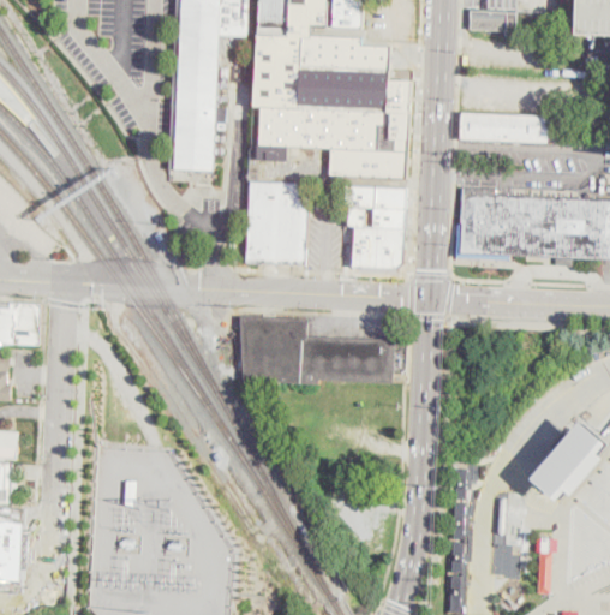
[(246,0),(245,35),(219,34),(213,172),(172,169),(172,156),(169,156),(167,156),(166,156),(173,0),(246,0)]
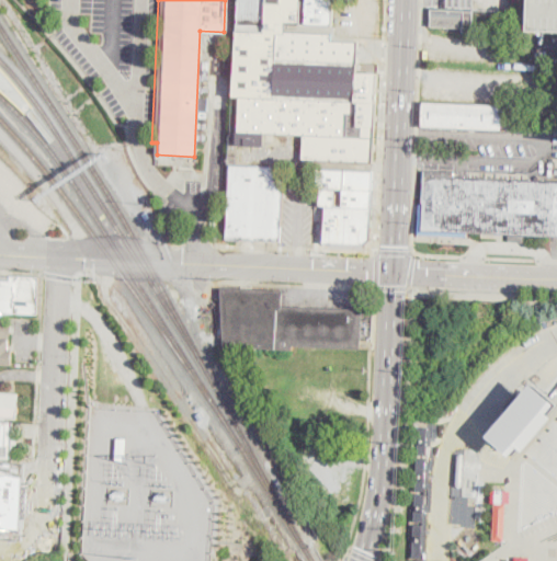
[(295,0),(295,22),(281,21),(281,33),(328,35),(327,42),(355,43),(354,73),(374,75),(370,162),(298,159),(298,156),(292,155),(293,135),(262,134),(261,146),(236,145),(238,98),(230,98),(234,32),(261,33),(261,27),(235,25),(236,0),(295,0)]
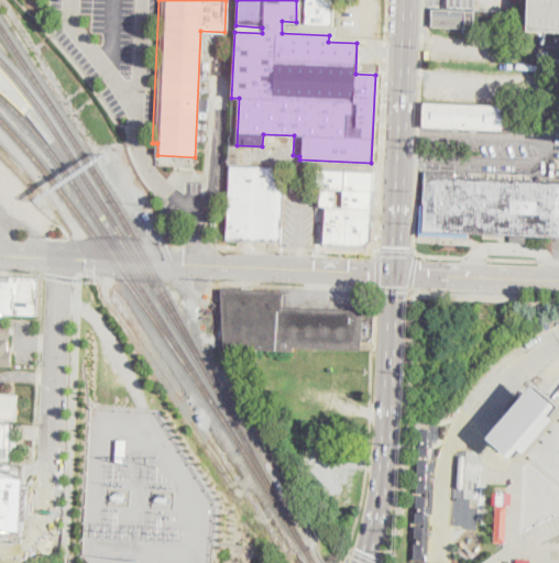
[(329,0),(329,25),(303,23),(304,0),(329,0)]
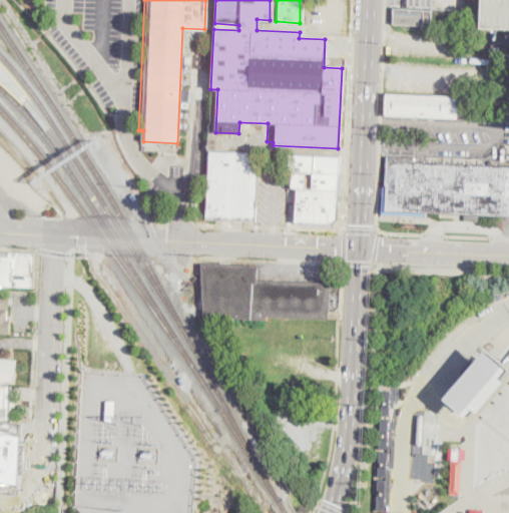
[(508,0),(479,0),(479,26),(508,27),(508,0)]
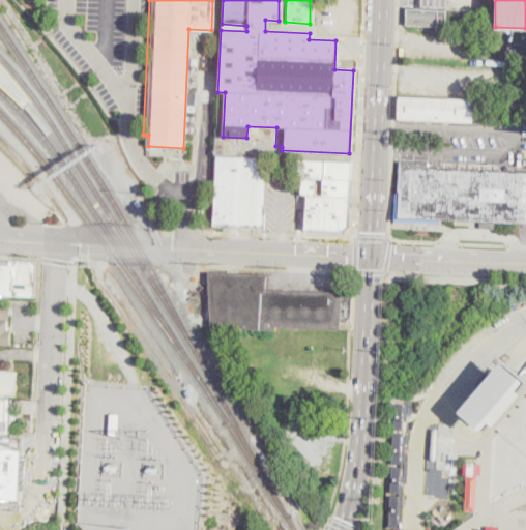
[(487,10),(487,11),(487,27),(478,27),(478,32),(442,30),(443,26),(404,25),(404,9),(443,10),(444,9),(487,10)]
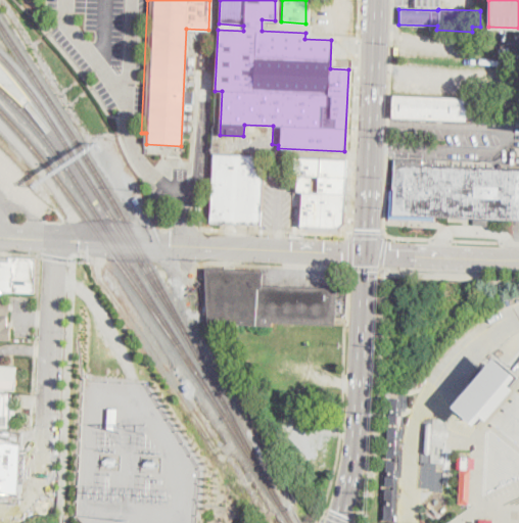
[(467,102),(466,122),(389,119),(390,95),(467,98),(467,102)]
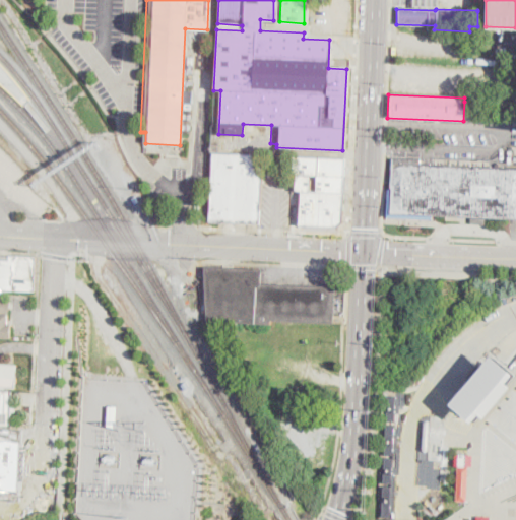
[(259,165),(257,223),(207,221),(210,153),(260,155),(259,165)]
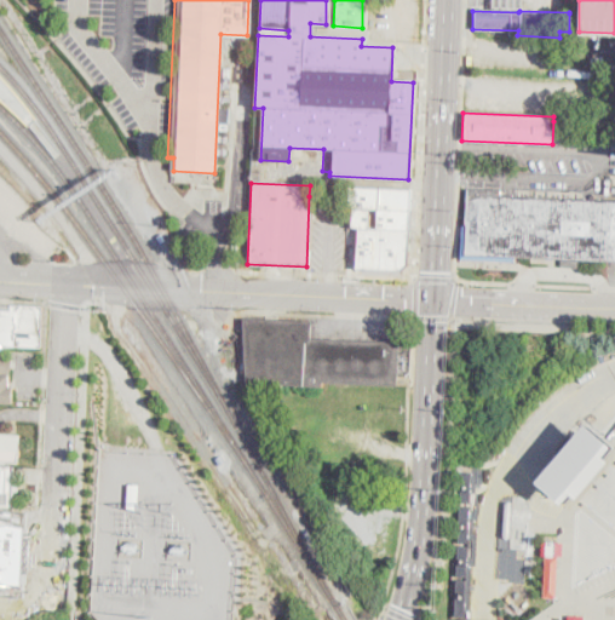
[(494,188),(494,194),(614,197),(614,259),(576,258),(575,267),(557,267),(557,258),(519,256),(519,262),(459,257),(461,208),(464,208),(465,187),(494,188)]
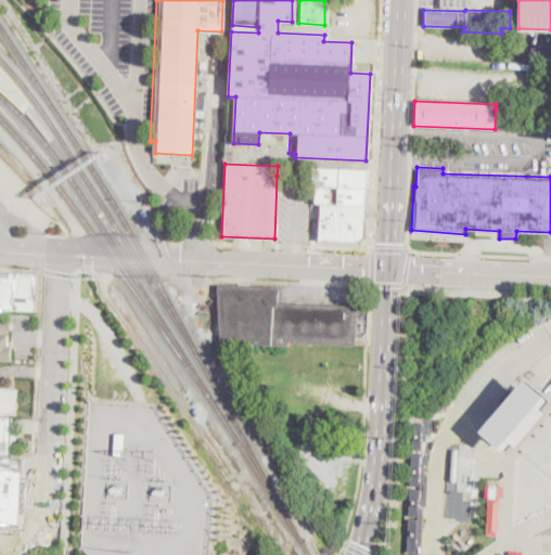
[(363,237),(357,243),(317,241),(318,216),(307,215),(308,203),(312,203),(312,198),(308,198),(308,193),(312,193),(314,188),(310,188),(311,168),(367,170),(363,237)]
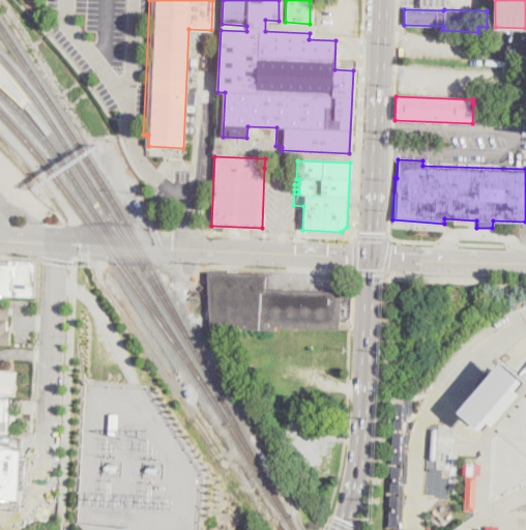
[(0,261),(33,262),(32,298),(2,297),(2,307),(7,307),(7,317),(5,317),(5,320),(5,329),(8,330),(7,345),(0,344),(0,261)]
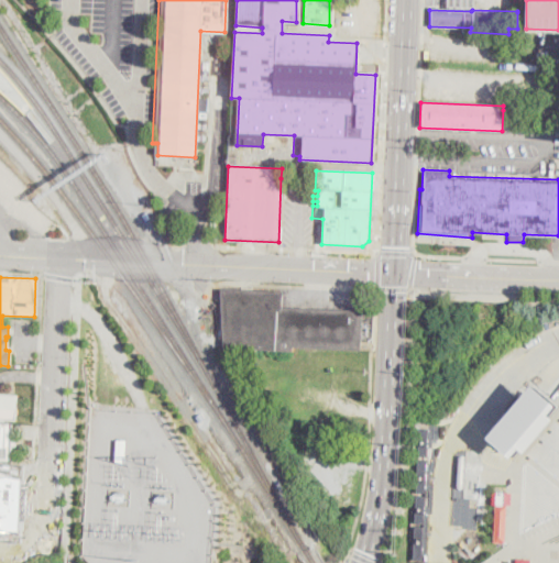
[(359,342),(358,351),(291,348),(291,351),(222,349),(219,289),(281,291),(280,308),(360,311),(359,342)]
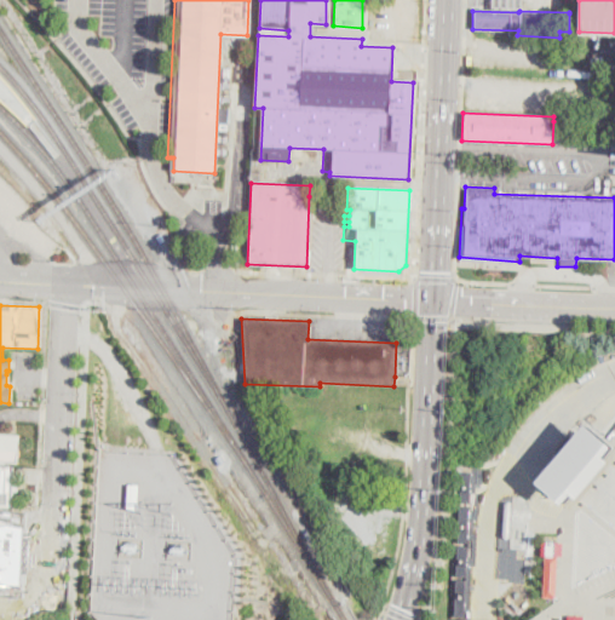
[(586,422),(536,480),(562,501),(572,492),(578,497),(608,459),(603,454),(611,445),(586,422)]
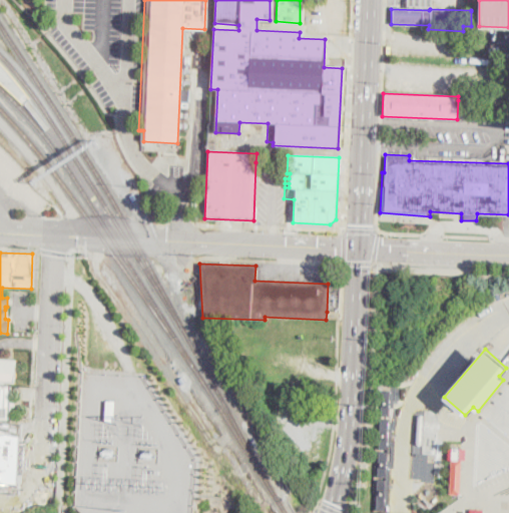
[(0,358),(14,360),(13,383),(0,382),(0,358)]
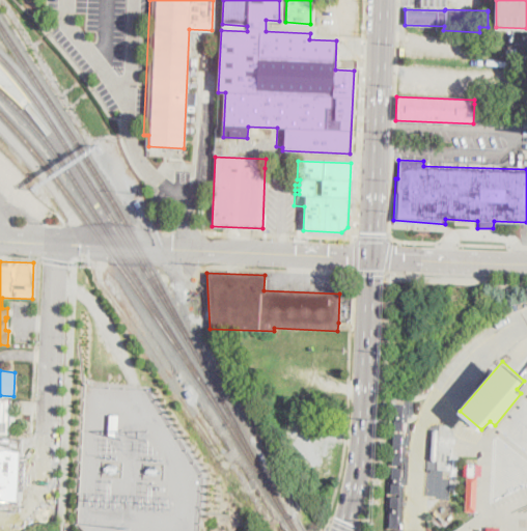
[(8,435),(0,434),(0,398),(9,399),(8,435)]
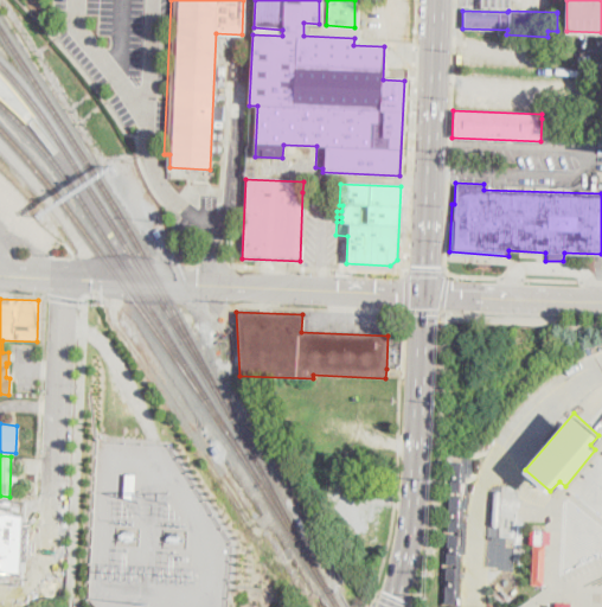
[(459,461),(456,491),(448,491),(449,461),(459,461)]
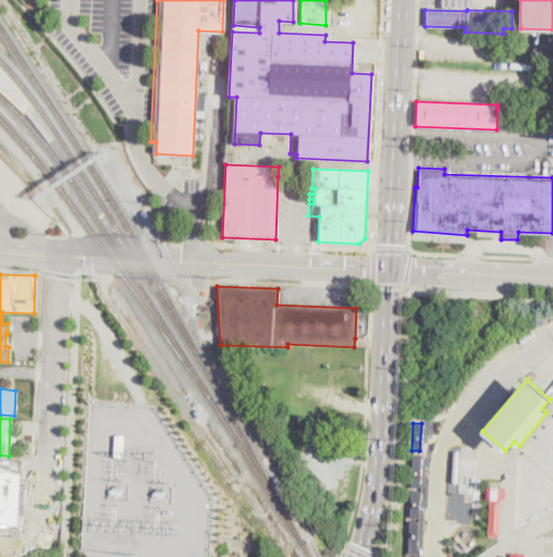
[(122,434),(121,457),(111,457),(113,434),(122,434)]
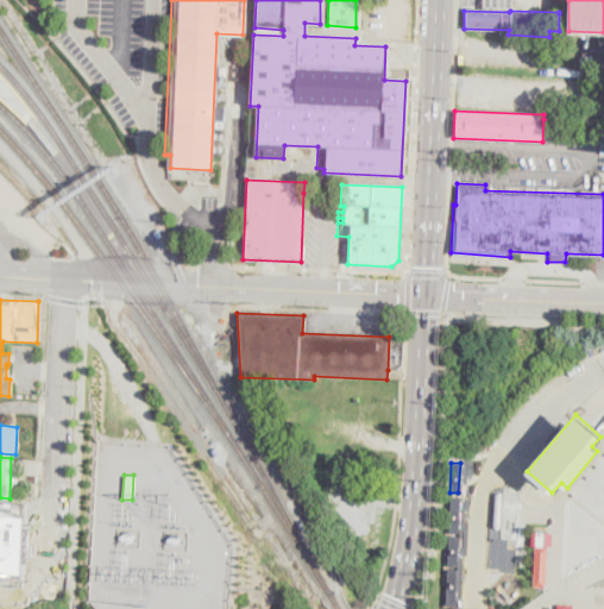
[(501,487),(498,518),(490,516),(491,487),(501,487)]
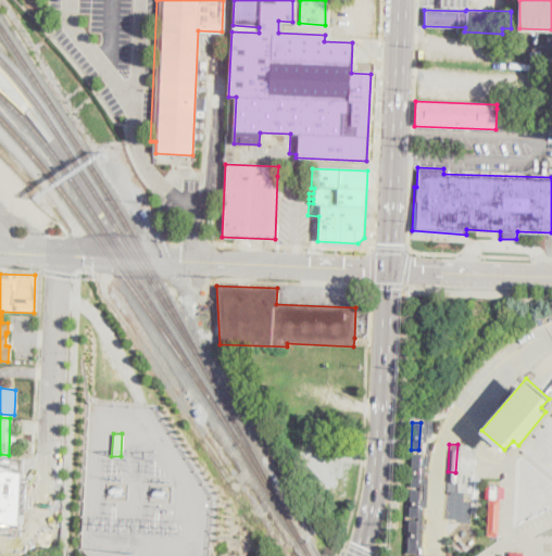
[(417,485),(409,485),(411,452),(419,453),(417,485)]
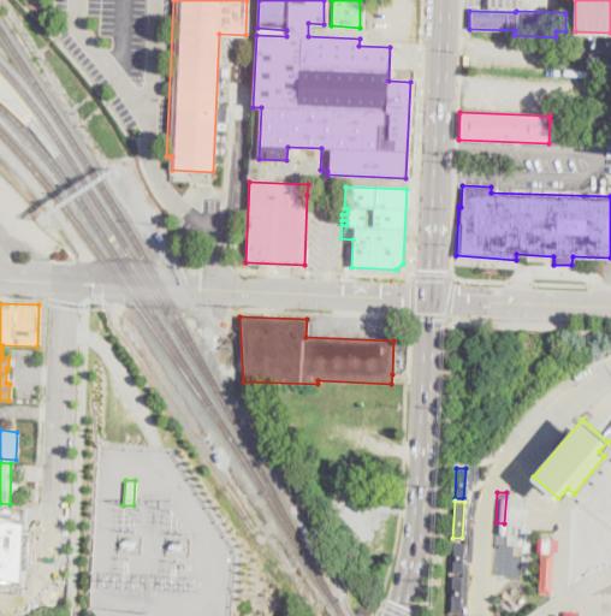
[(0,586),(25,588),(28,509),(0,507),(0,586)]
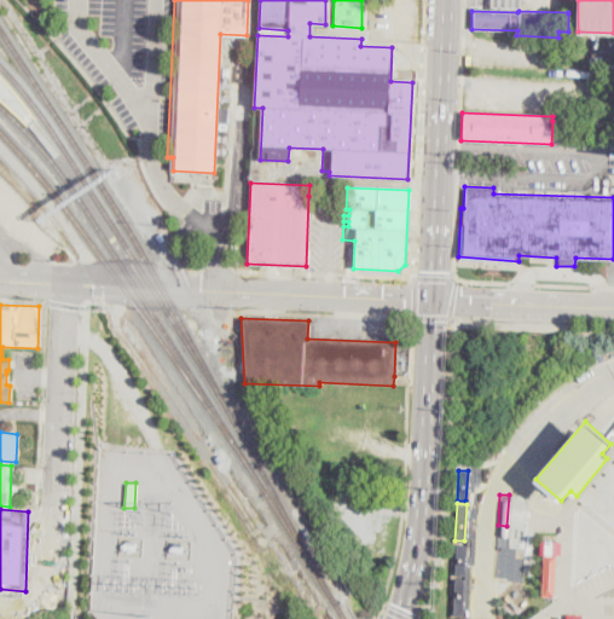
[(507,528),(504,574),(496,573),(498,527),(507,528)]
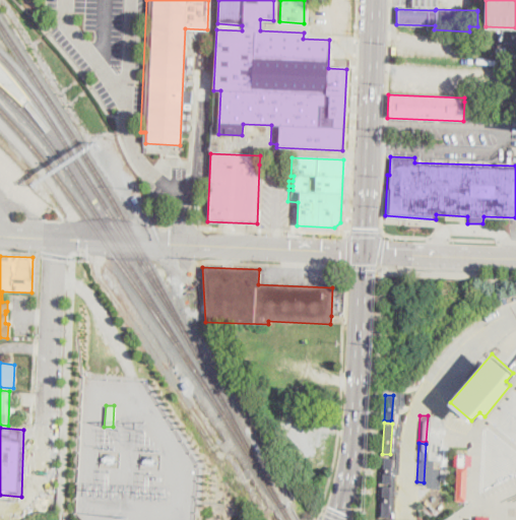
[(465,465),(464,500),(453,500),(455,453),(463,453),(463,465),(465,465)]
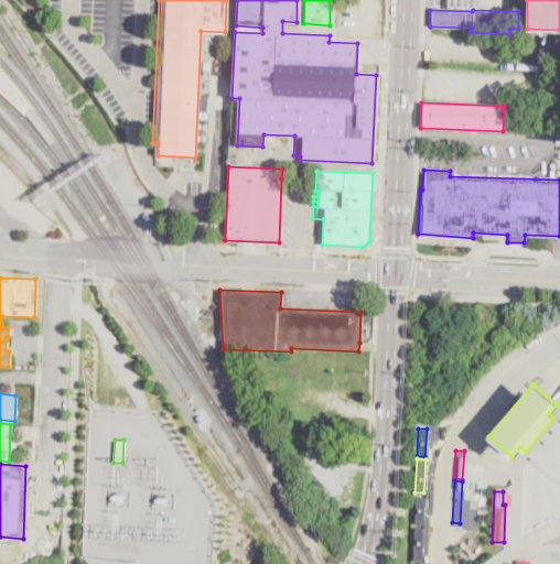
[(423,496),(421,523),(413,523),(415,495),(423,496)]
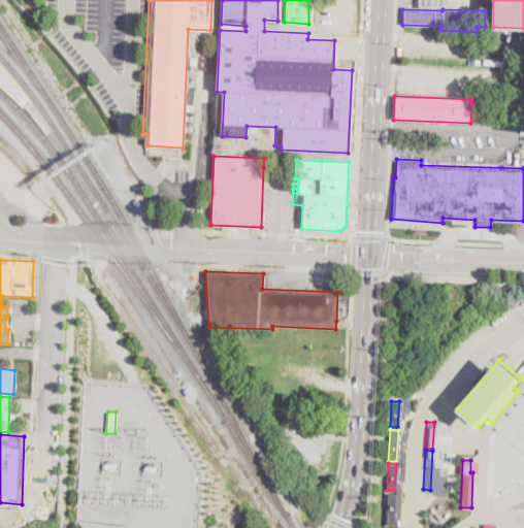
[(433,497),(429,497),(429,501),(422,501),(423,491),(434,491),(433,497)]
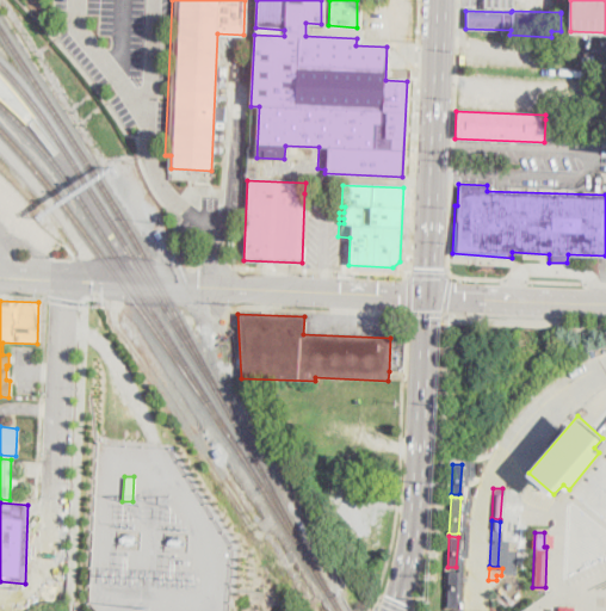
[(457,571),(455,606),(446,606),(447,569),(457,571)]
